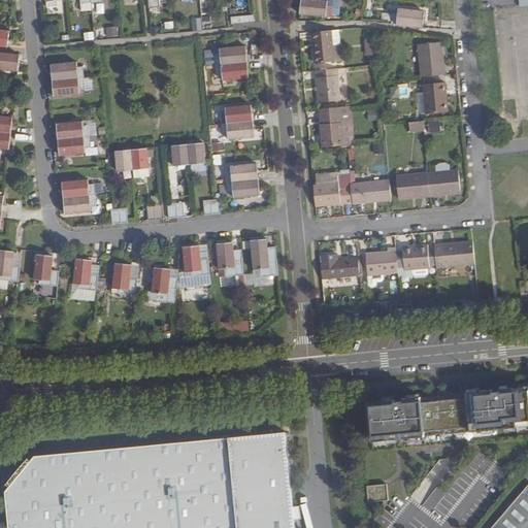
[(63,0),(46,0),(48,8),(59,7),(59,2),(64,1),(63,0)]
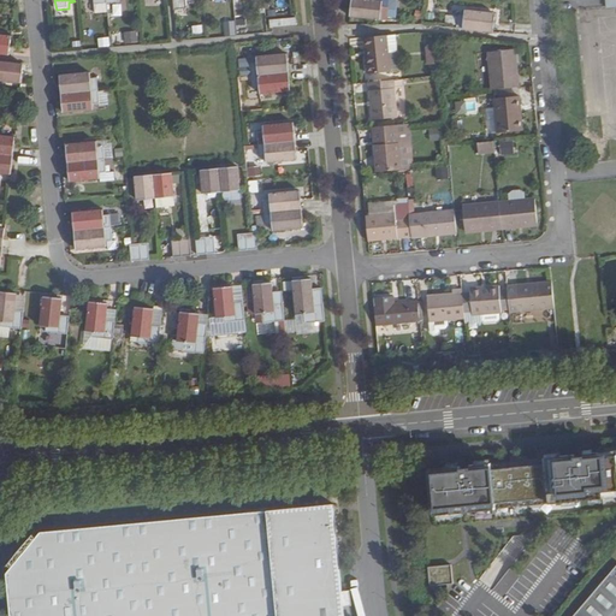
[(173,0),(175,12),(189,11),(187,0),(173,0)]
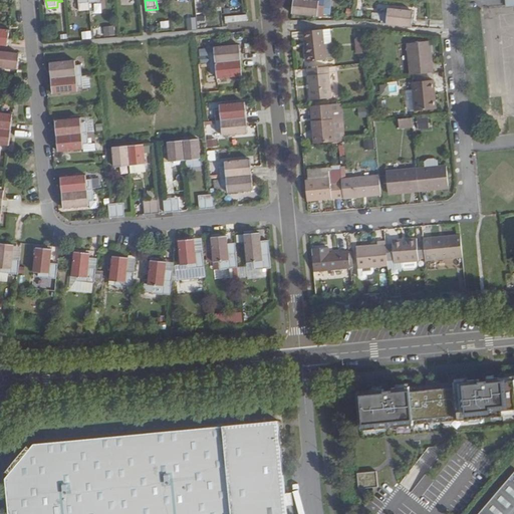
[(319,3),(295,0),(294,0),(292,15),(322,19),(323,15),(323,8),(319,8),(319,3)]
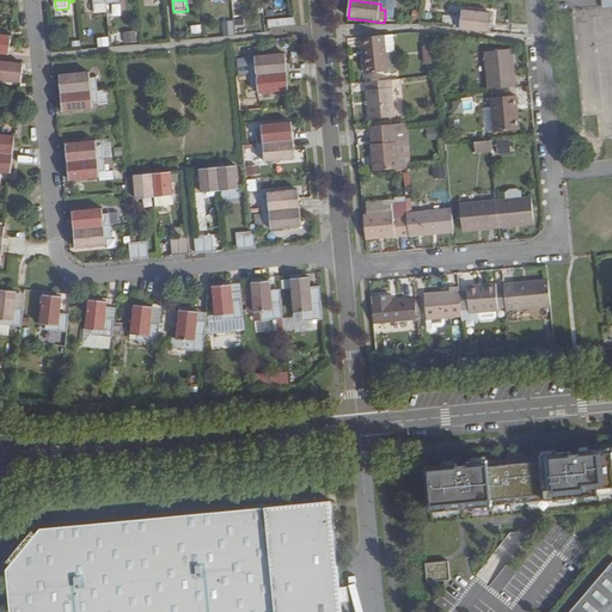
[(385,10),(385,18),(392,19),(395,1),(383,0),(380,0),(380,4),(380,10),(385,10)]
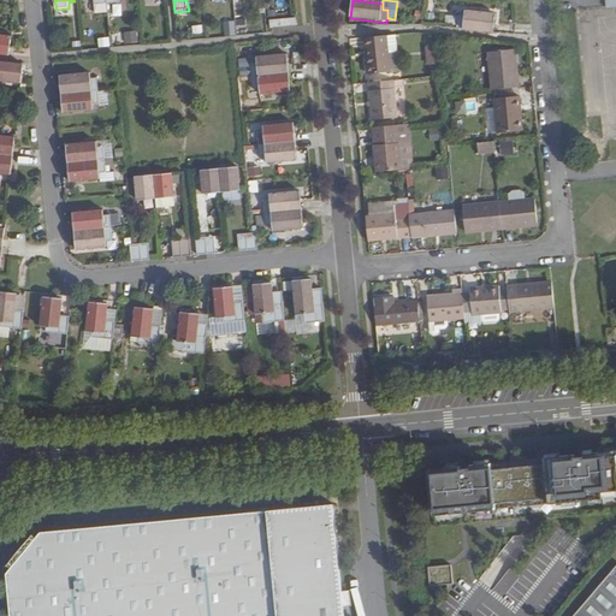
[(95,15),(108,13),(107,5),(96,6),(94,6),(95,15)]
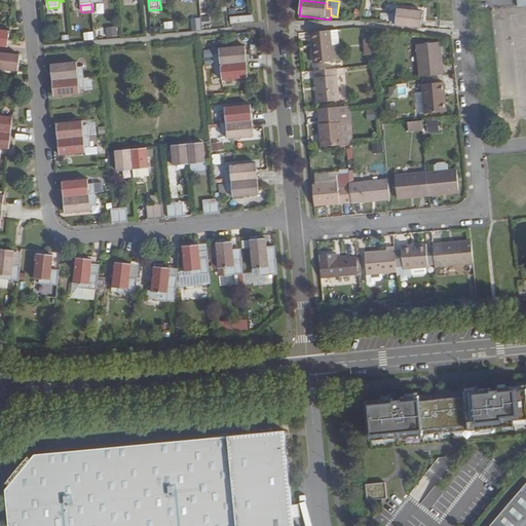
[(391,16),(390,26),(422,30),(423,13),(398,11),(397,16),(391,16)]
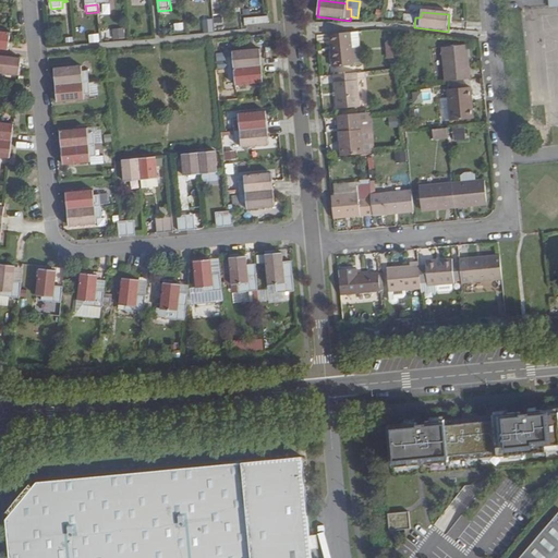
[(244,26),(268,24),(267,16),(244,19),(244,26)]
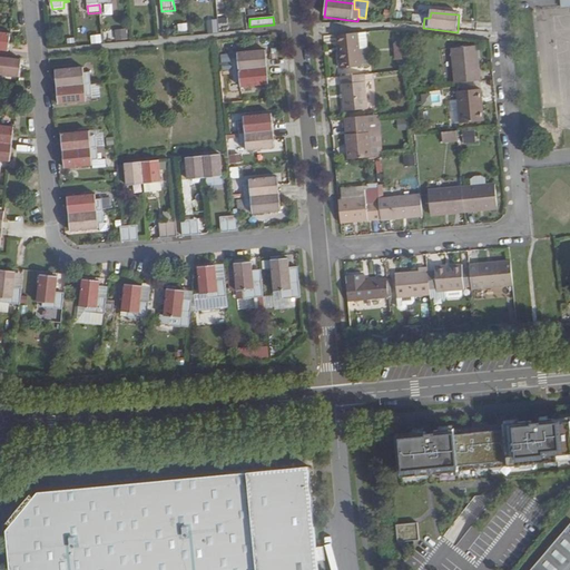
[(217,20),(206,20),(207,33),(217,33),(217,20)]
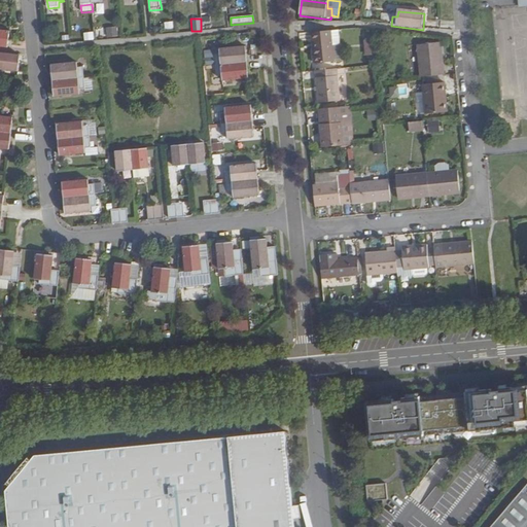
[(117,27),(106,26),(106,35),(117,35),(117,27)]
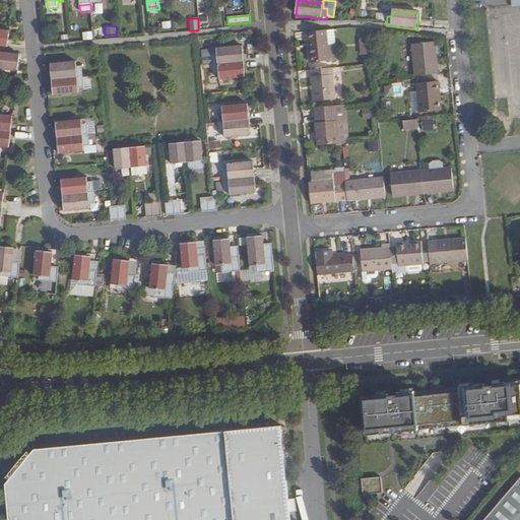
[(0,46),(8,48),(10,31),(0,30),(0,46)]
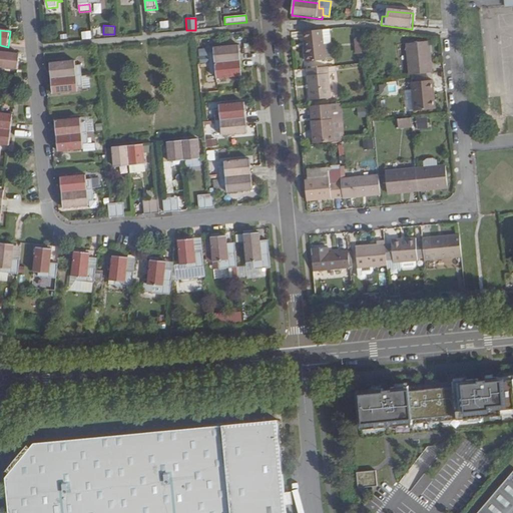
[(80,31),(81,38),(91,37),(90,30),(80,31)]
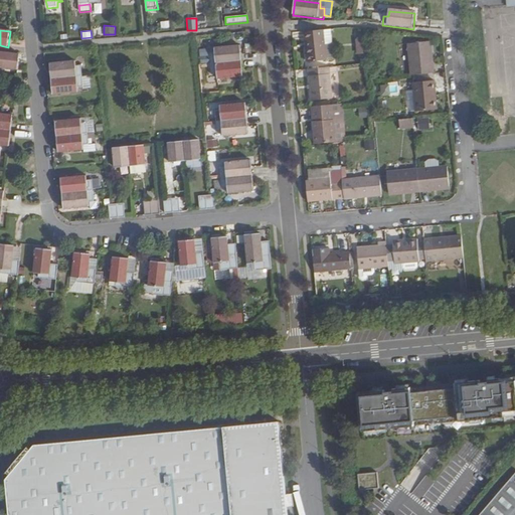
[(324,31),(305,33),(307,63),(326,61),(324,31)]
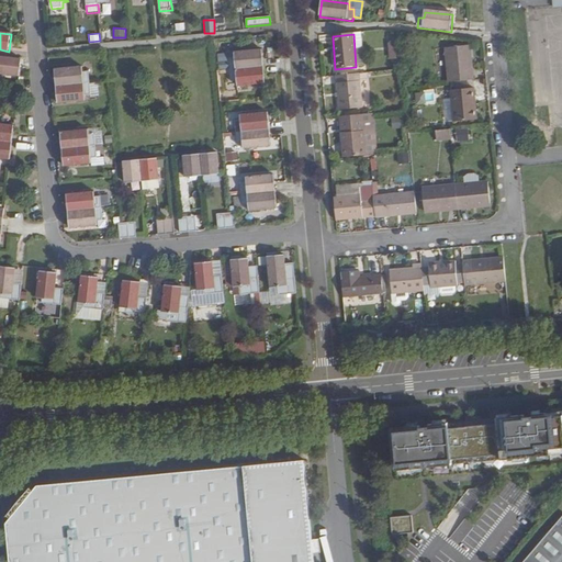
[(353,34),(356,67),(363,66),(361,34),(353,34)]
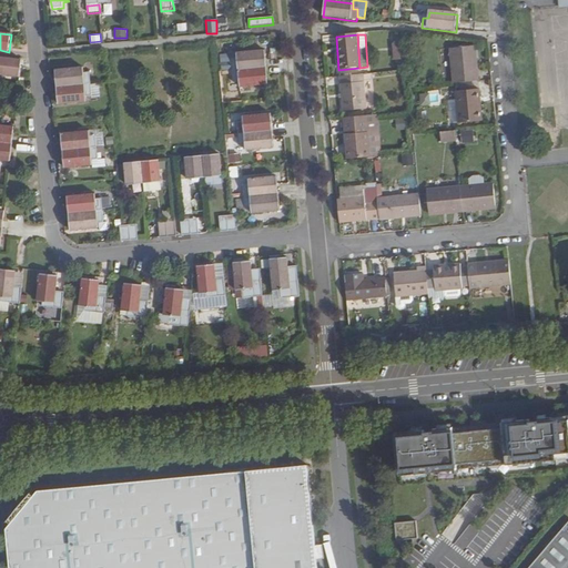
[(406,56),(404,42),(395,43),(397,57),(406,56)]
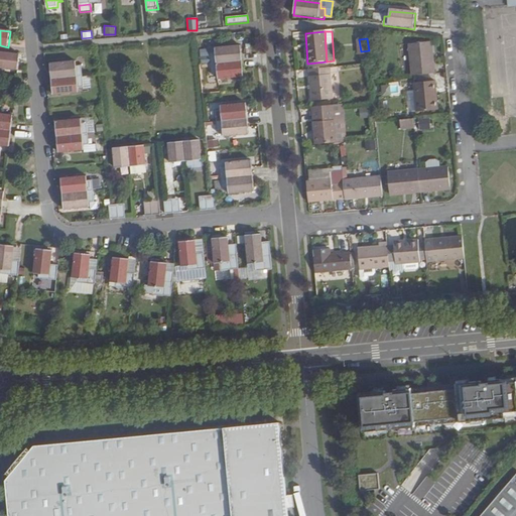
[(413,76),(434,74),(431,42),(410,44),(413,76)]
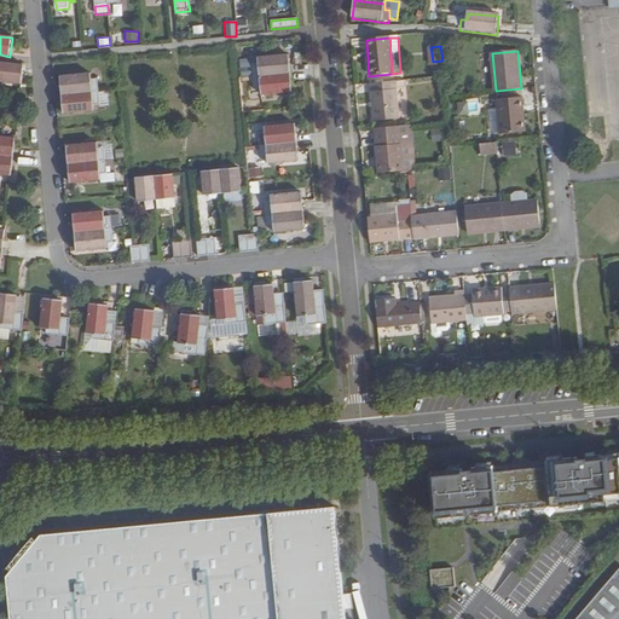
[(254,77),(290,75),(289,56),(259,59),(259,64),(253,65),(254,77)]
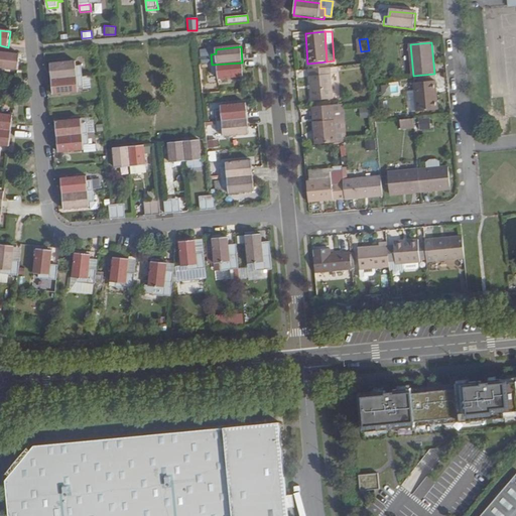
[(0,69),(18,72),(20,55),(0,52),(0,69)]
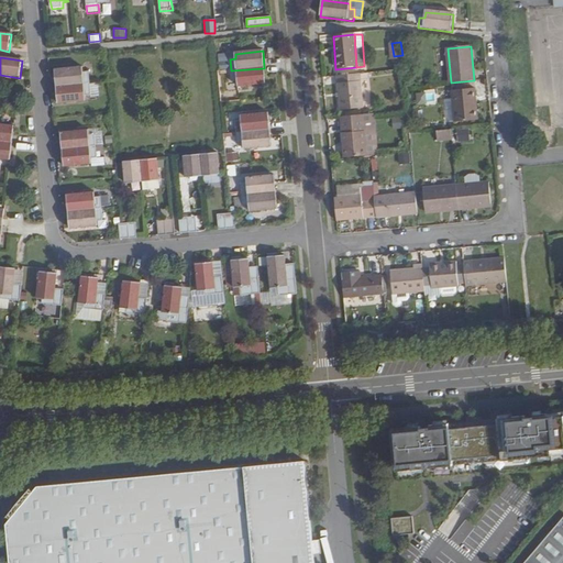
[(55,70),(57,87),(90,84),(89,73),(84,73),(83,68),(55,70)]
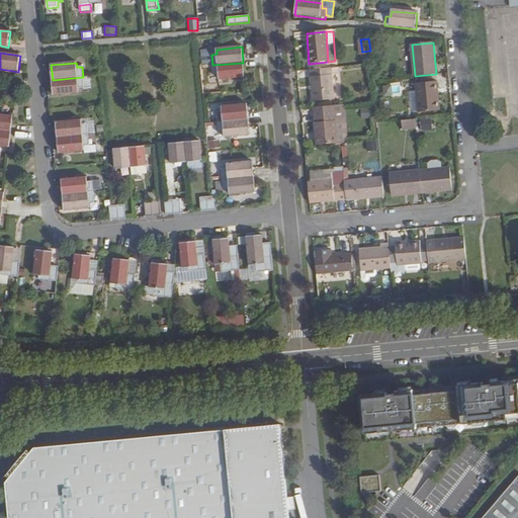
[(245,78),(243,63),(212,65),(213,76),(219,76),(219,80),(245,78)]
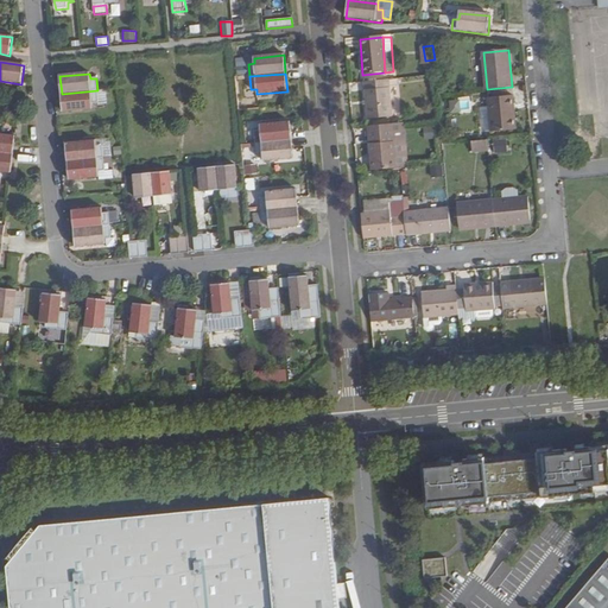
[(388,78),(363,82),(367,118),(392,115),(388,78)]
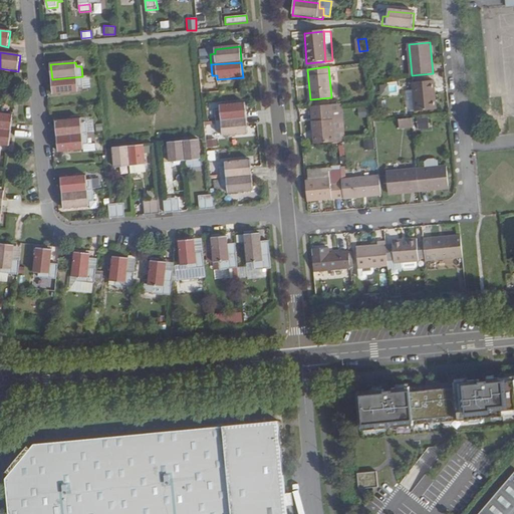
[(437,109),(433,73),(412,75),(413,83),(414,82),(417,111),(437,109)]
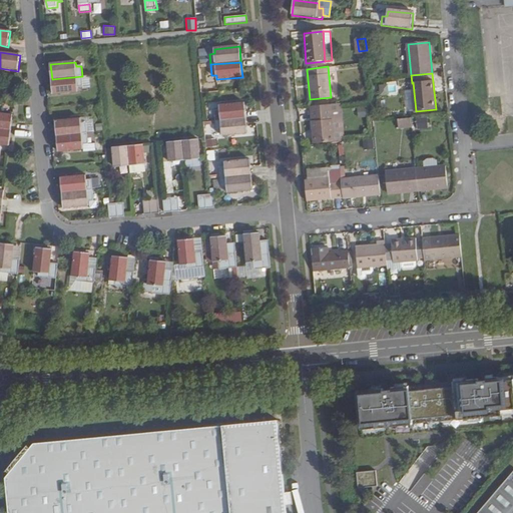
[(82,76),(52,79),(53,95),(79,93),(78,88),(83,87),(82,78),(82,76)]
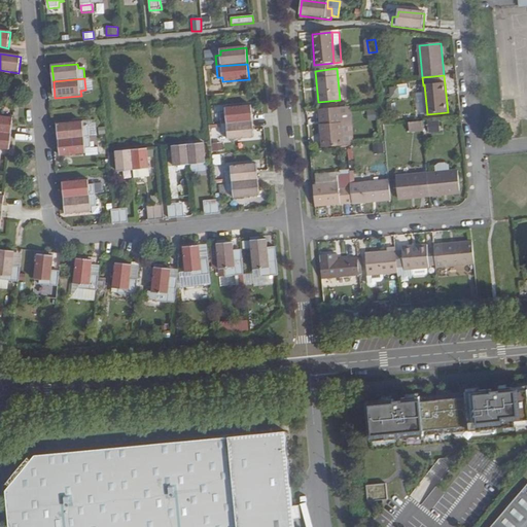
[(340,106),(319,109),(323,147),(344,145),(346,145),(353,144),(350,106),(340,106)]
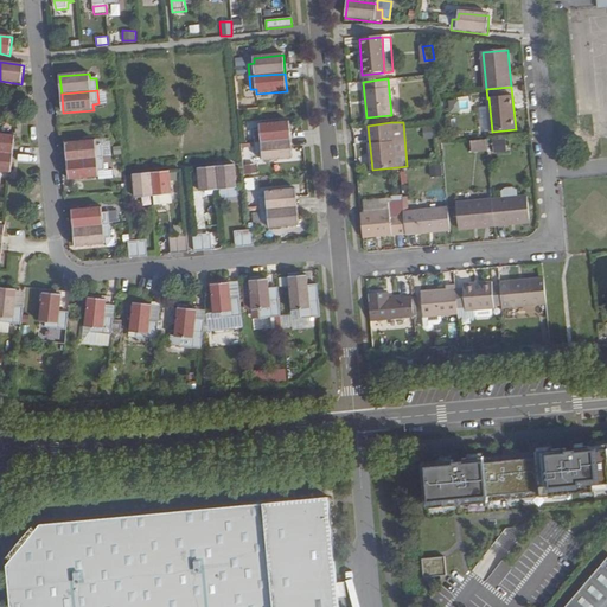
[(255,145),(292,141),(289,123),(260,126),(260,132),(254,132),(255,145)]
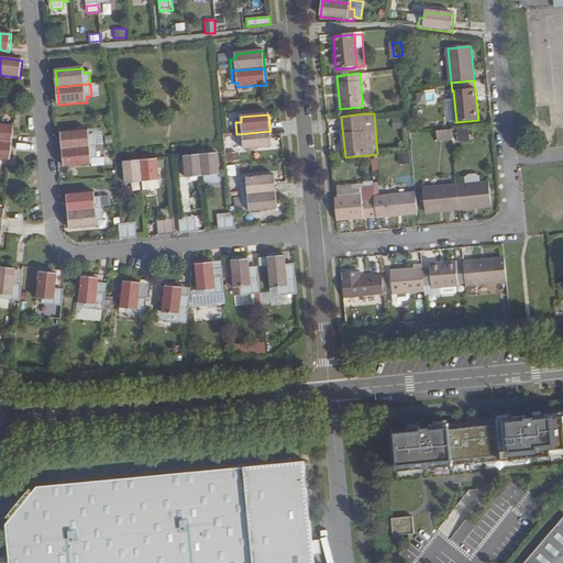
[(0,142),(12,144),(14,127),(0,124),(0,142)]
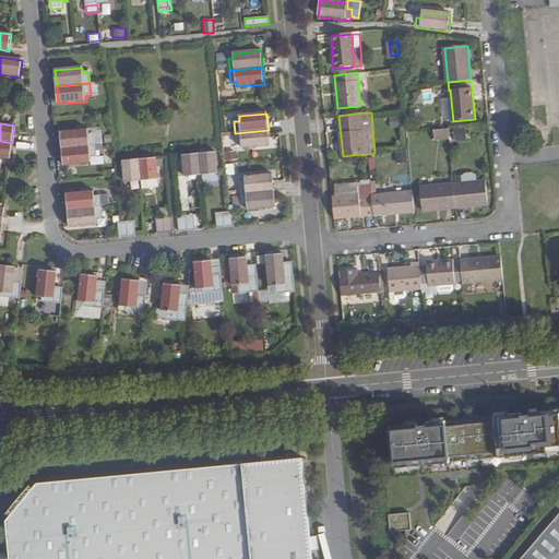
[(448,129),(433,130),(433,141),(449,139),(448,129)]
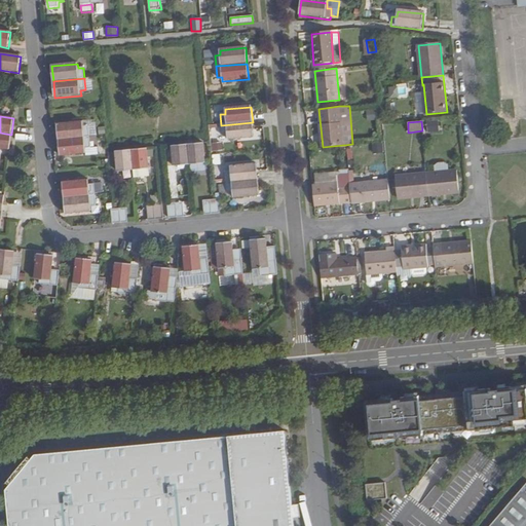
[(58,124),(59,140),(90,137),(88,126),(84,126),(83,122),(58,124)]
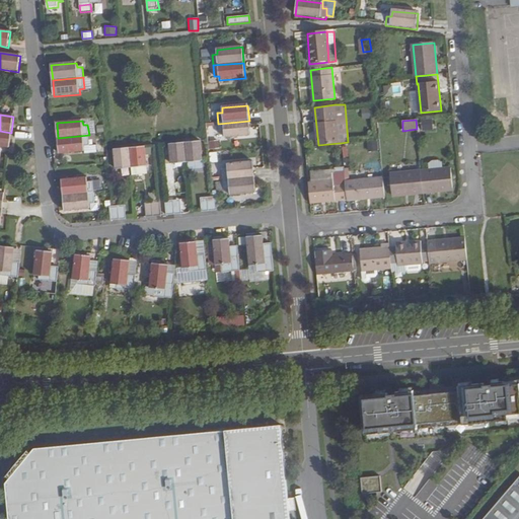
[(250,136),(249,121),(218,124),(219,134),(224,134),(225,139),(250,136)]
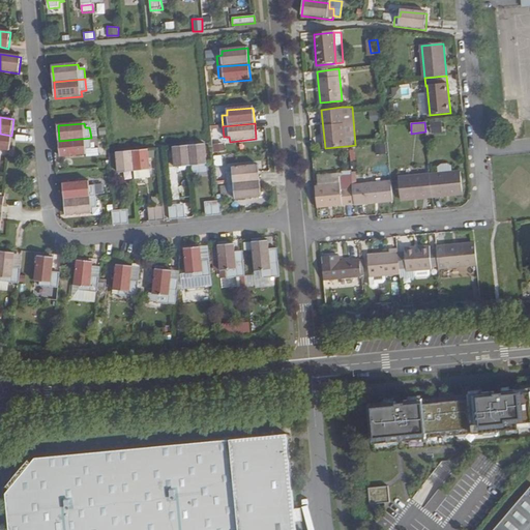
[(432,128),(433,138),(443,137),(442,126),(432,128)]
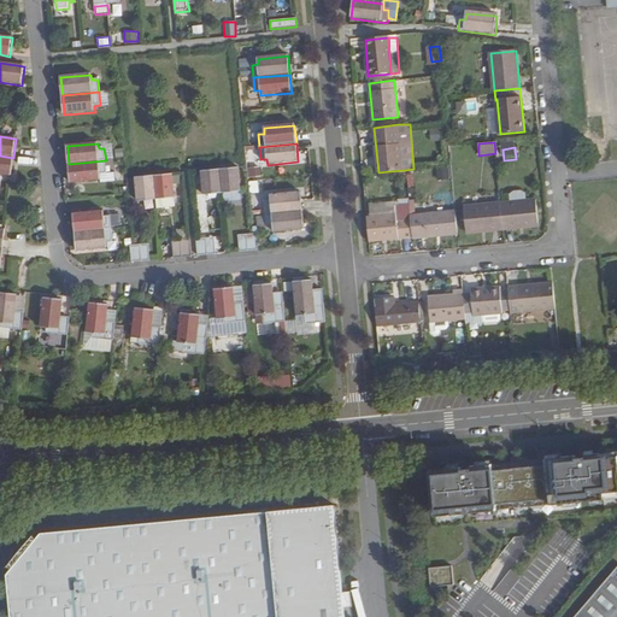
[(0,176),(11,177),(13,158),(0,156),(0,176)]
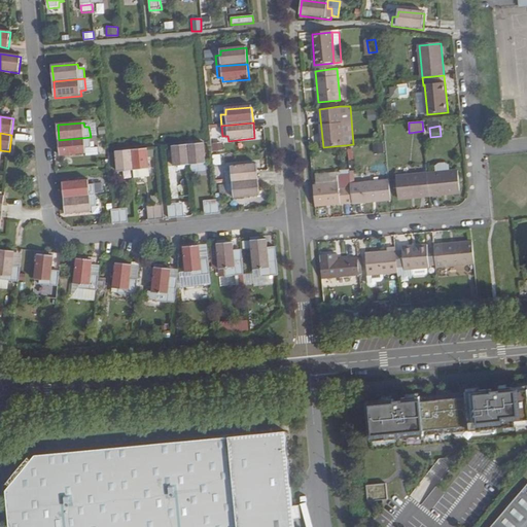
[(91,137),(59,140),(61,156),(86,154),(86,157),(98,156),(98,148),(92,149),(91,139),(91,137)]
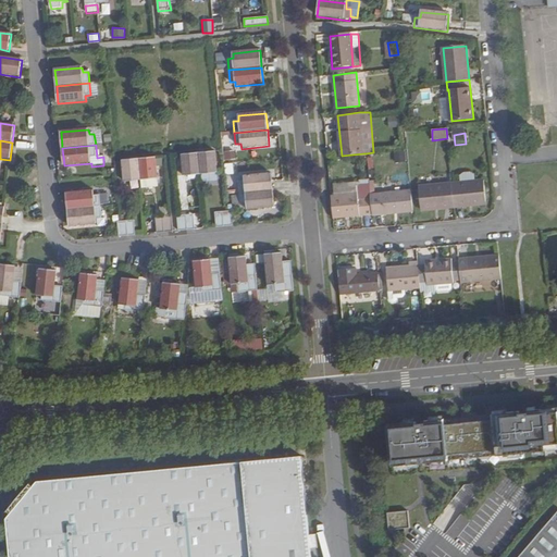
[(234,149),(224,150),(225,159),(235,158),(234,149)]
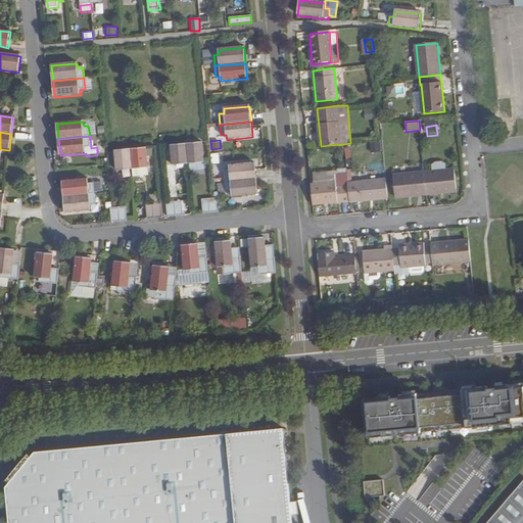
[(186,144),(188,164),(204,163),(202,142),(186,144)]
